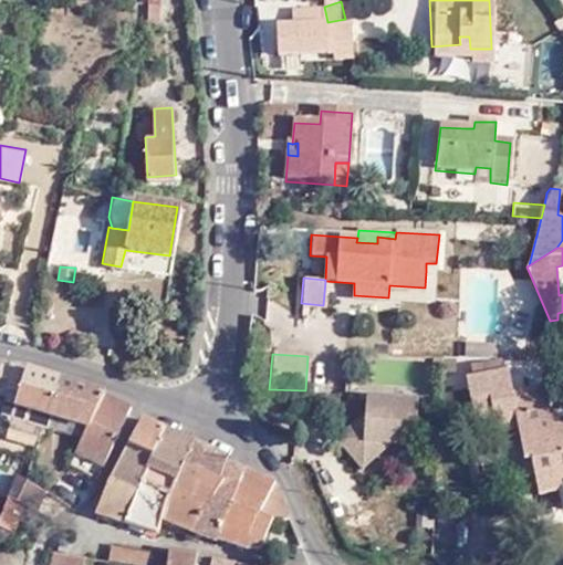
[(503,372),(501,359),(498,359),(470,364),(472,377),(503,372)]
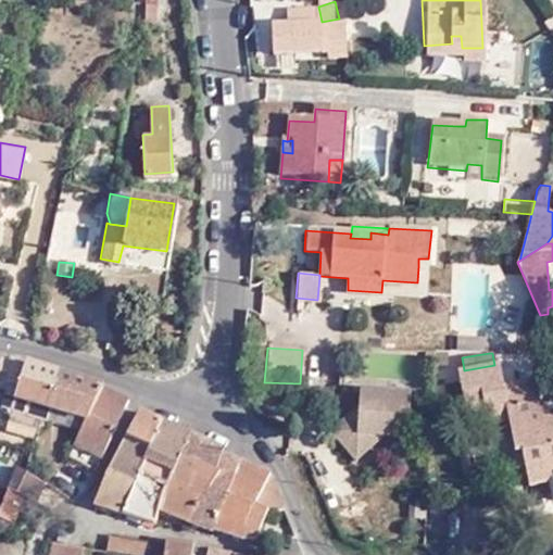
[(87,416),(100,386),(101,383),(12,357),(11,360),(0,356),(0,389),(13,392),(9,410),(45,420),(50,404),(82,415),(87,416)]
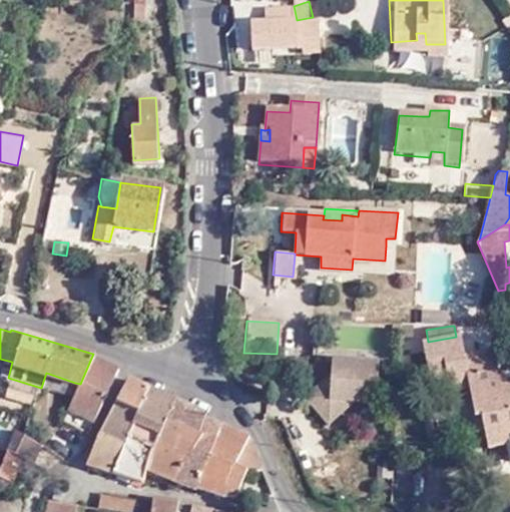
[(461,337),(456,337),(428,342),(422,342),(429,380),(448,377),(450,390),(469,387),(475,416),(480,415),(487,448),(506,444),(509,460),(509,386),(501,387),(494,353),(464,356),(461,337)]
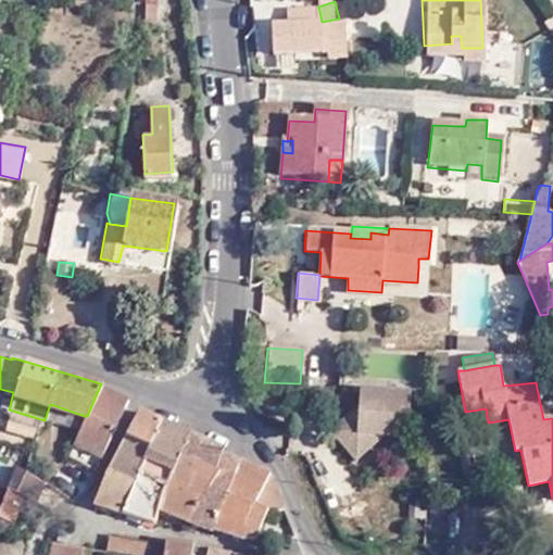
[(65,453),(92,465),(117,417),(126,398),(100,386),(87,416),(82,415),(65,453)]
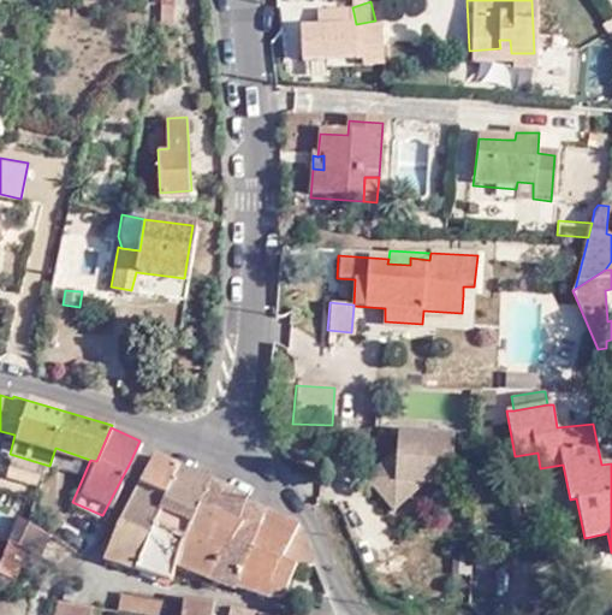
[(452,463),(455,436),(398,432),(396,450),(366,478),(393,509),(423,484),(443,484),(445,462),(452,463)]
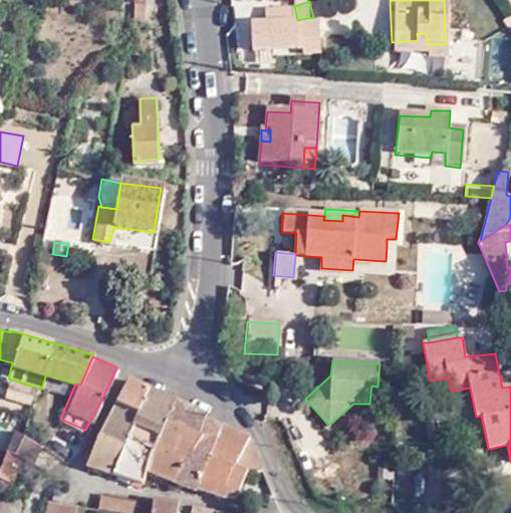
[(128,378),(114,401),(138,409),(126,437),(154,447),(164,422),(173,401),(128,378)]
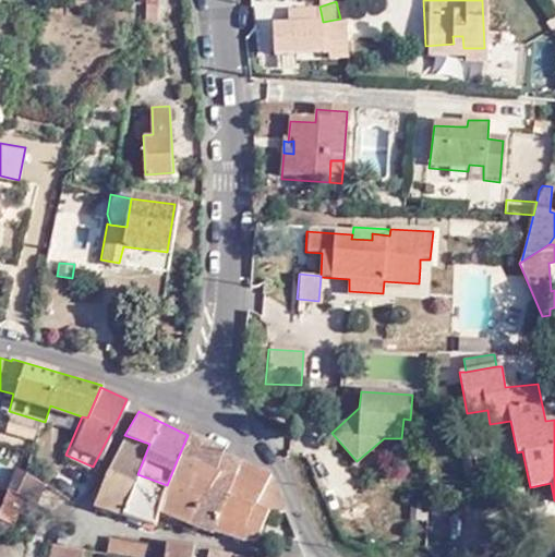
[(189,433),(188,435),(178,458),(208,470),(188,524),(212,533),(213,529),(237,460),(219,453),(221,447),(189,433)]
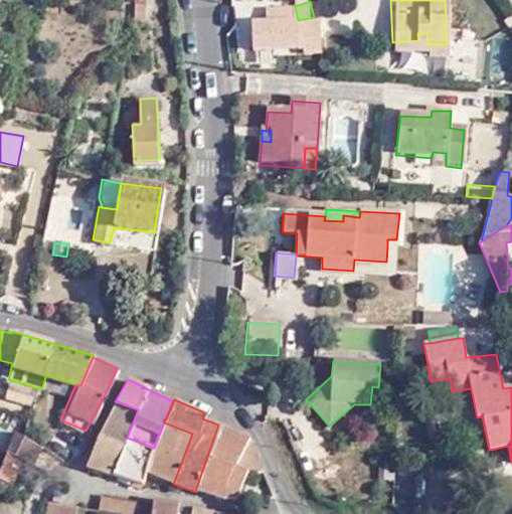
[(138,409),(115,401),(98,431),(86,466),(113,475),(127,438),(138,409)]
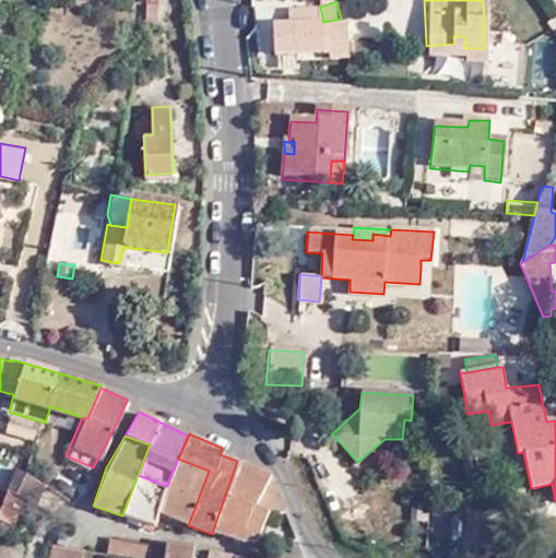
[(167,486),(157,513),(188,525),(209,471),(178,459),(167,486)]
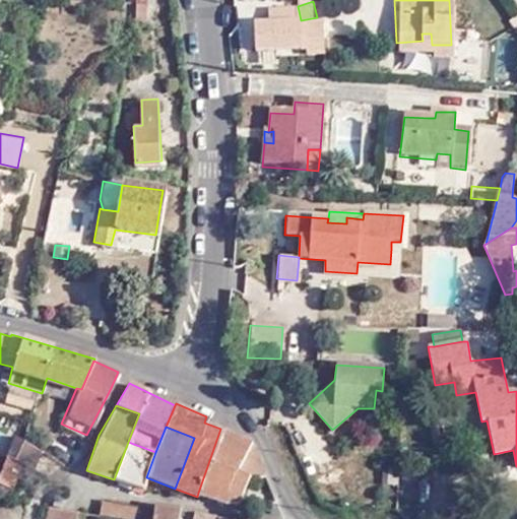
[(250,440),(220,429),(198,493),(225,502),(238,502),(249,475),(264,475),(250,440)]
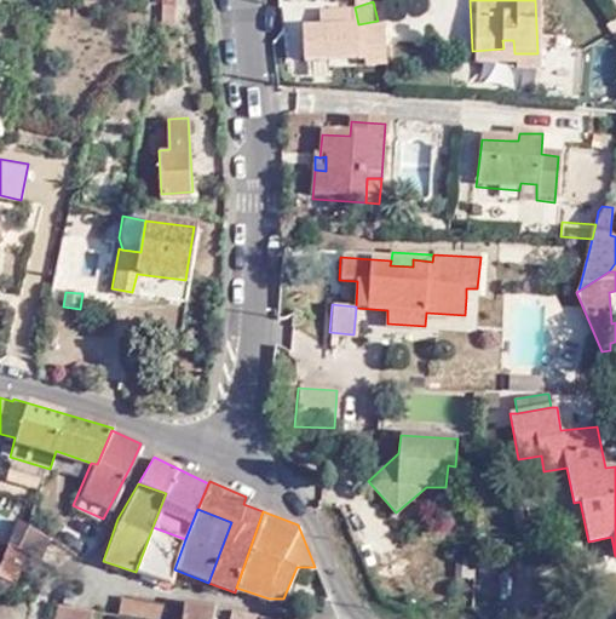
[(30,556),(40,561),(50,542),(15,522),(6,545),(30,556)]
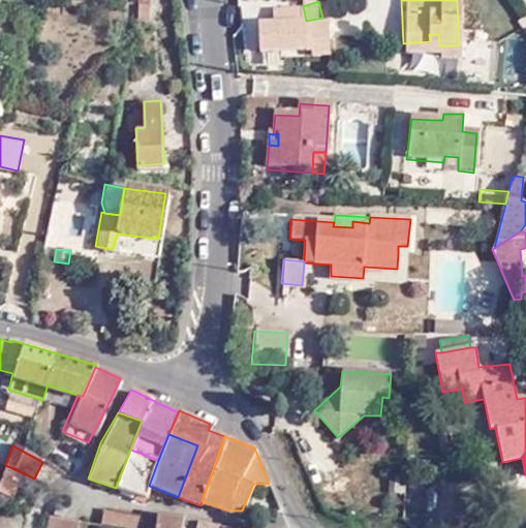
[(130,449),(116,488),(115,490),(144,498),(149,486),(158,460),(130,449)]
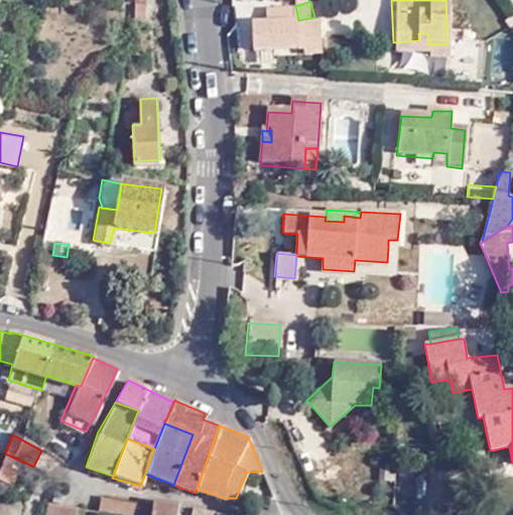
[(5,454),(0,466),(0,491),(6,494),(16,475),(19,476),(25,463),(5,454)]
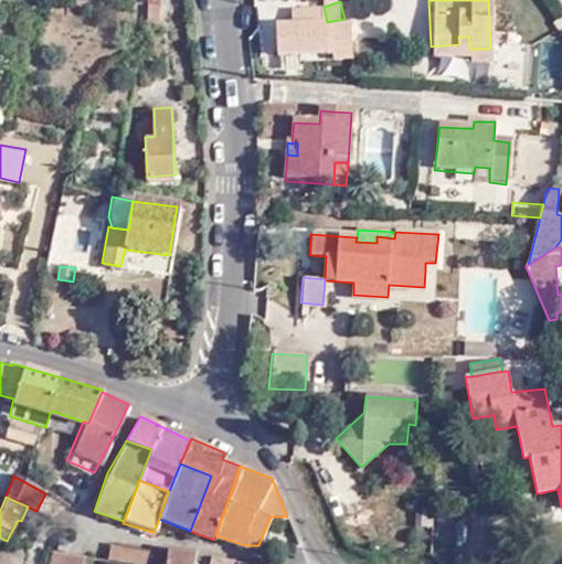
[(434,508),(431,527),(448,529),(452,510),(434,508)]
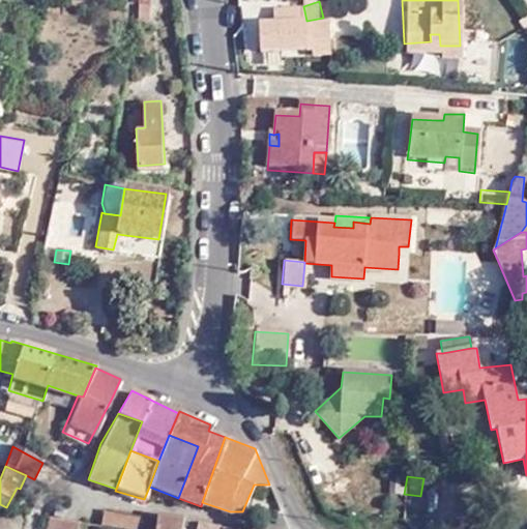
[(99,524),(125,528),(135,528),(137,515),(101,509),(99,524)]
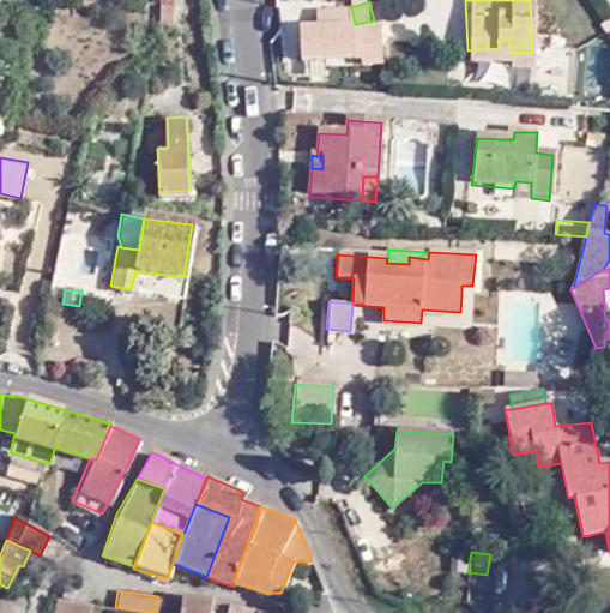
[(78,601),(61,598),(55,596),(52,612),(91,612),(94,604),(78,601)]
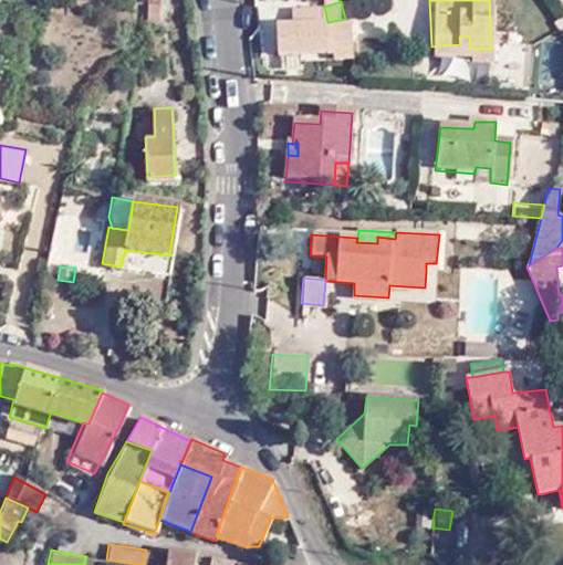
[(191,564),(194,554),(166,551),(164,564),(191,564)]
